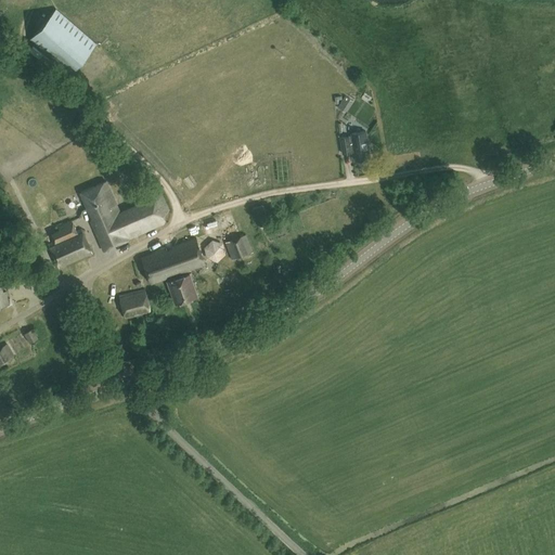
[(29,38),(71,74),(95,43),(55,9),(29,38)]
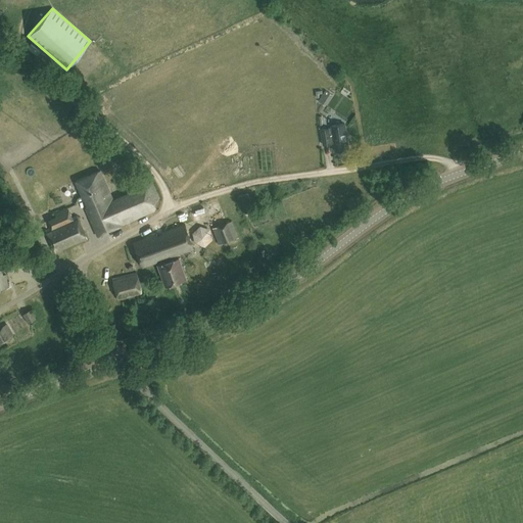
[(331,128),(321,129),(323,144),(333,143),(334,151),(347,149),(344,124),(331,125),(331,128)]
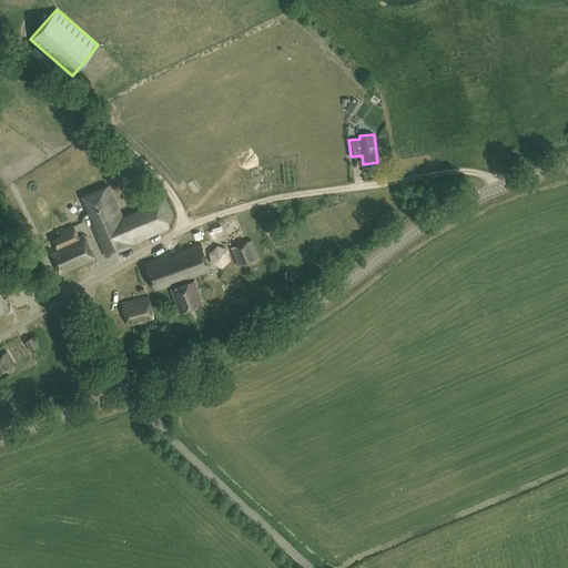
[(109,185),(82,198),(94,223),(93,226),(105,256),(130,245),(130,244),(168,226),(169,225),(165,219),(172,216),(162,192),(140,202),(143,208),(122,216),(109,185)]
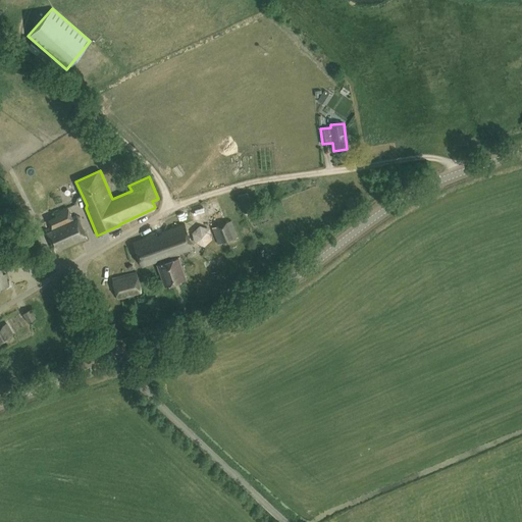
[(247,192),(238,196),(244,213),(253,210),(247,192)]
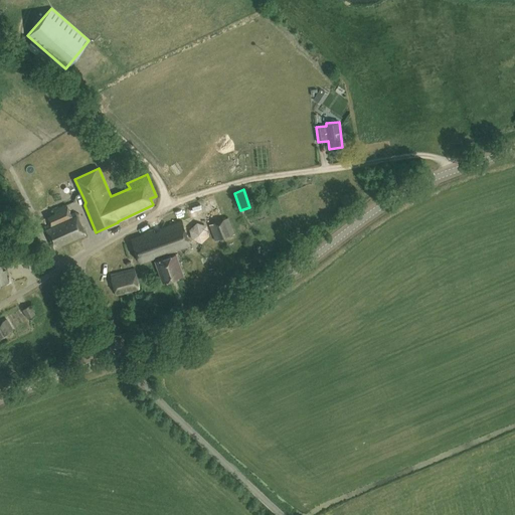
[(74,214),(71,215),(60,220),(57,213),(47,218),(51,225),(46,227),(56,248),(84,235),(74,214)]
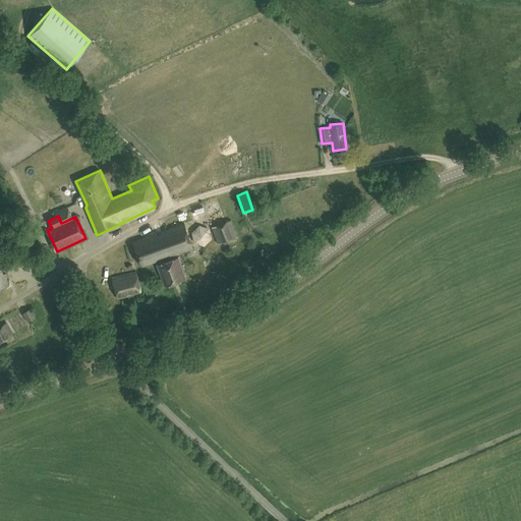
[(212,227),(218,243),(237,236),(231,220),(212,227)]
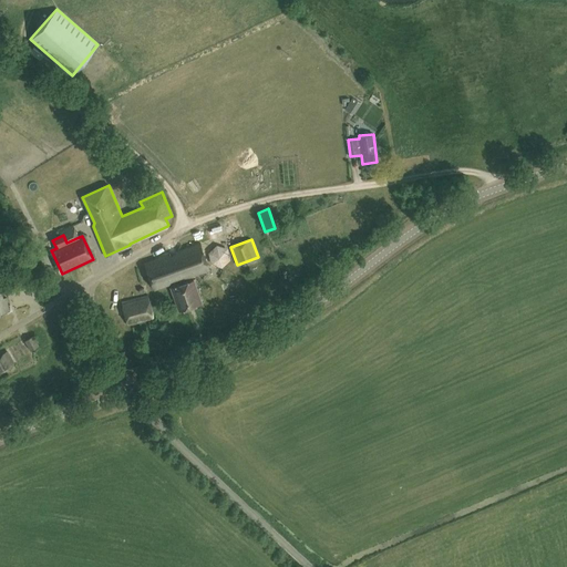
[(146,264),(155,289),(209,269),(199,243),(146,264)]
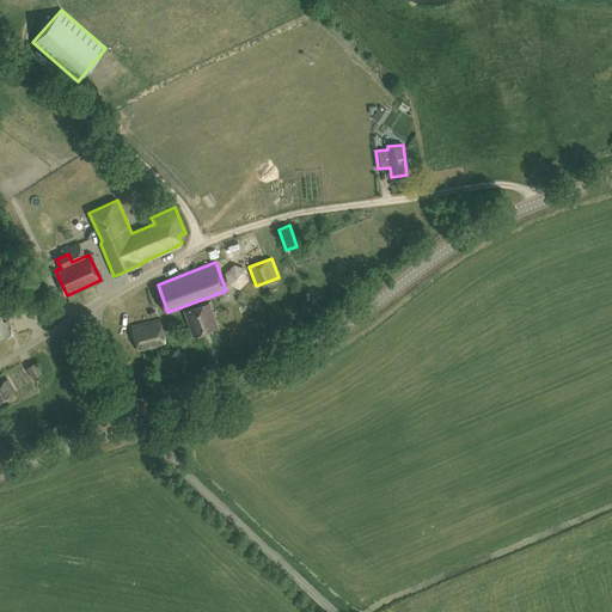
[(225,273),(227,285),(239,288),(249,280),(245,268),(233,264),(225,273)]
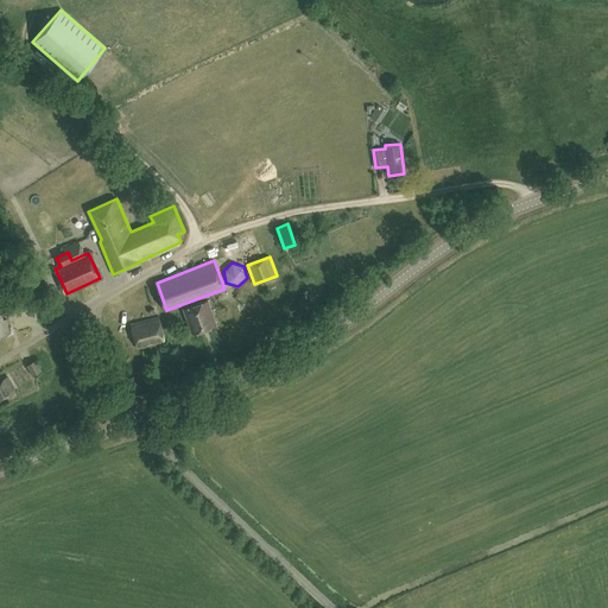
[(207,299),(183,309),(191,333),(215,324),(207,299)]
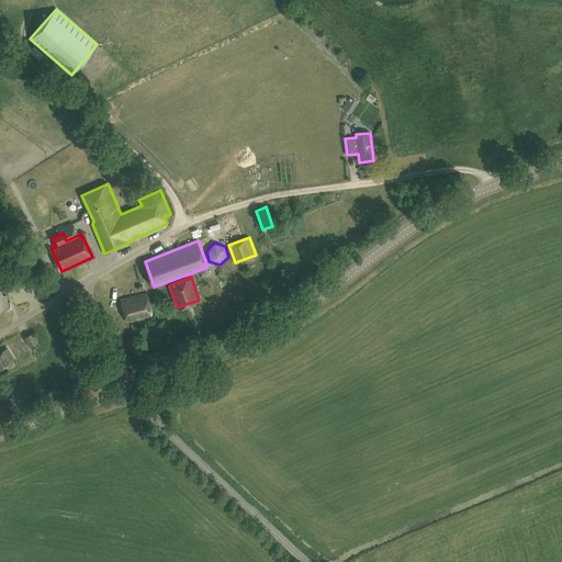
[(146,292),(121,299),(126,322),(153,315),(146,292)]
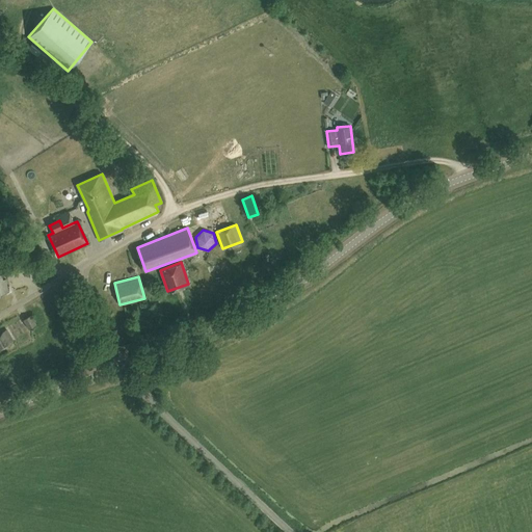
[(36,323),(31,314),(23,319),(29,328),(36,323)]
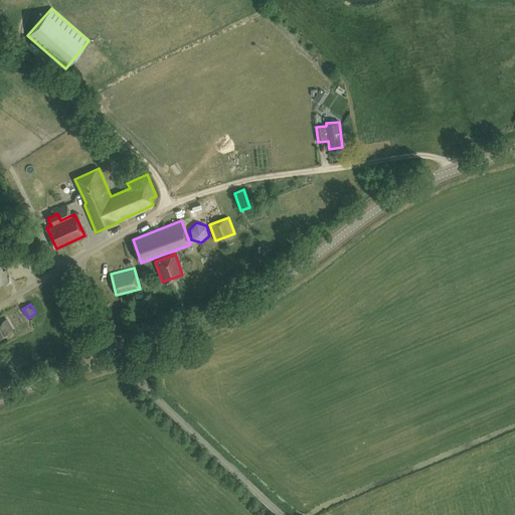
[(0,322),(0,336),(12,329),(6,319),(0,322)]
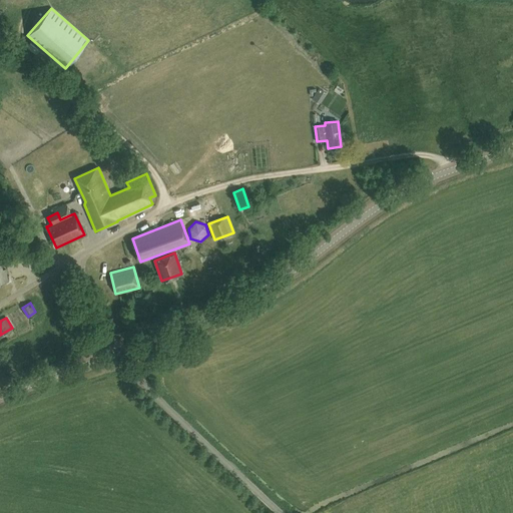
All buildings are outlined.
